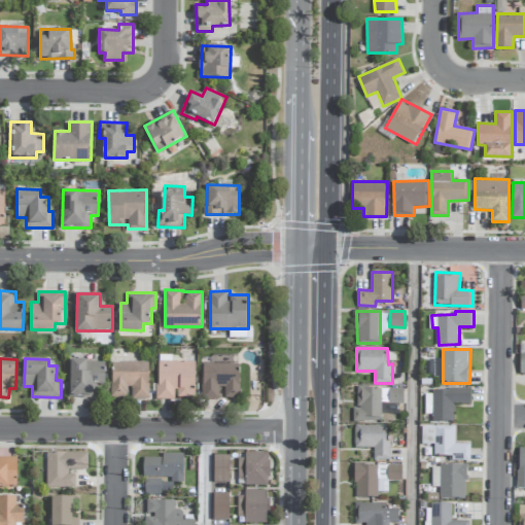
[(106,360),(71,359),(70,396),(98,397),(98,384),(106,384),(106,360)]
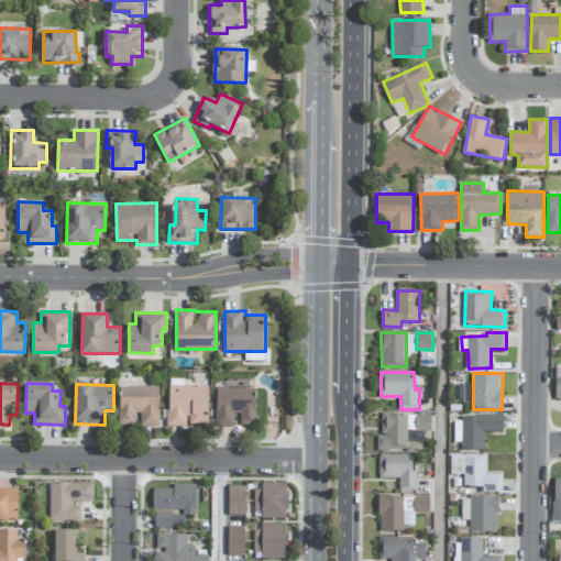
[(168,426),(189,426),(189,424),(209,424),(210,385),(169,384),(168,426)]
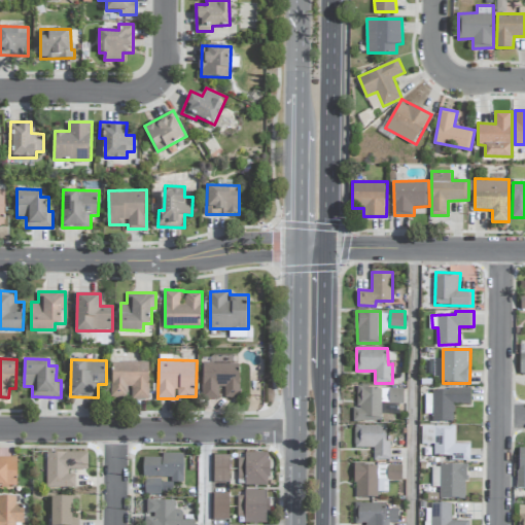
[(149,361),(112,361),(112,396),(131,397),(149,397),(149,361)]
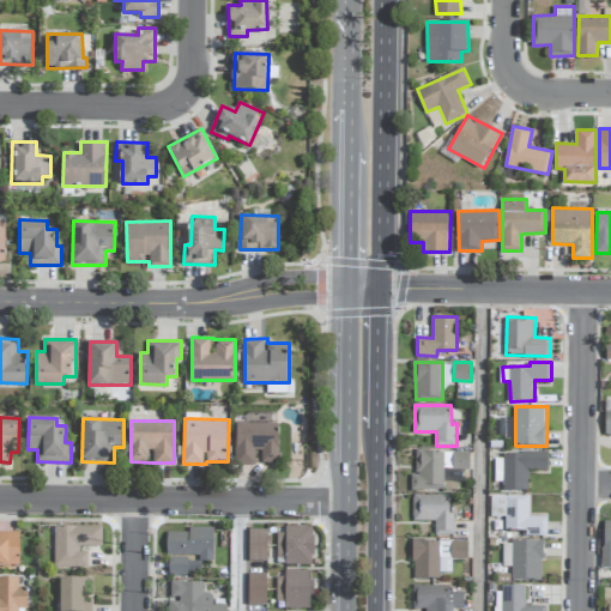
[(280,422),(237,422),(236,463),(255,464),(256,449),(262,449),(262,463),(279,463),(280,422)]
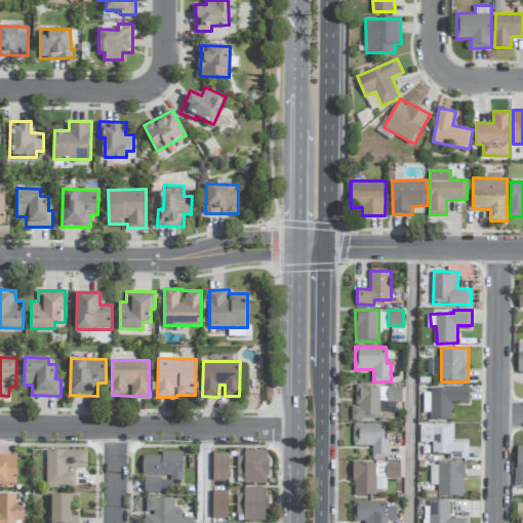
[(403,401),(403,387),(367,387),(367,384),(356,384),(356,406),(353,406),(353,418),(381,418),(380,401),(403,401)]
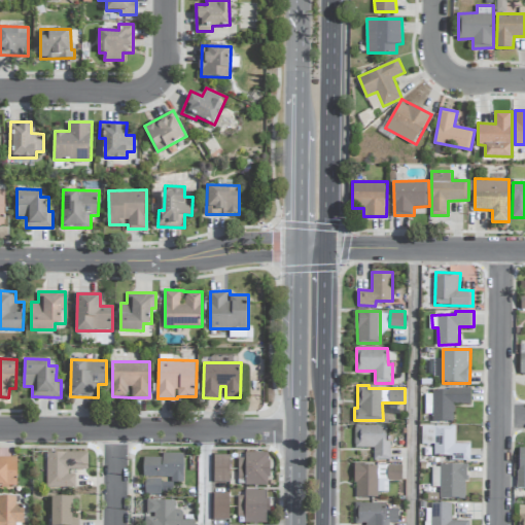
[(433,421),(455,421),(454,404),(473,403),(471,388),(433,388),(433,421)]
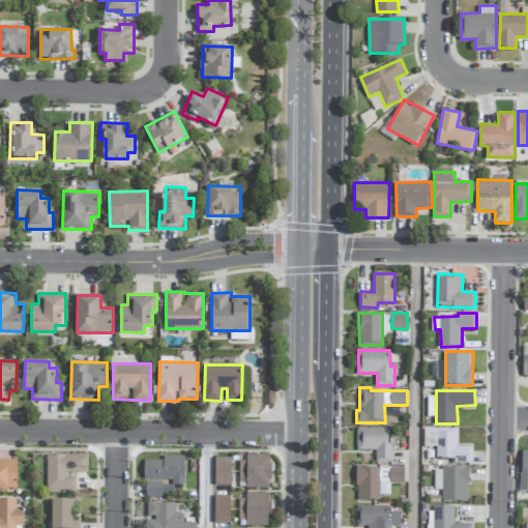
[(393,462),(393,443),(389,443),(389,427),(358,428),(358,449),(377,449),(377,462),(393,462)]
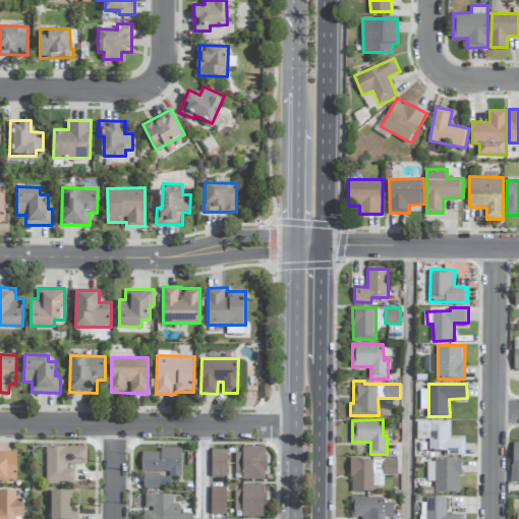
[(417,420),(417,440),(429,440),(430,450),(447,450),(447,455),(465,455),(465,438),(451,438),(451,420),(417,420)]
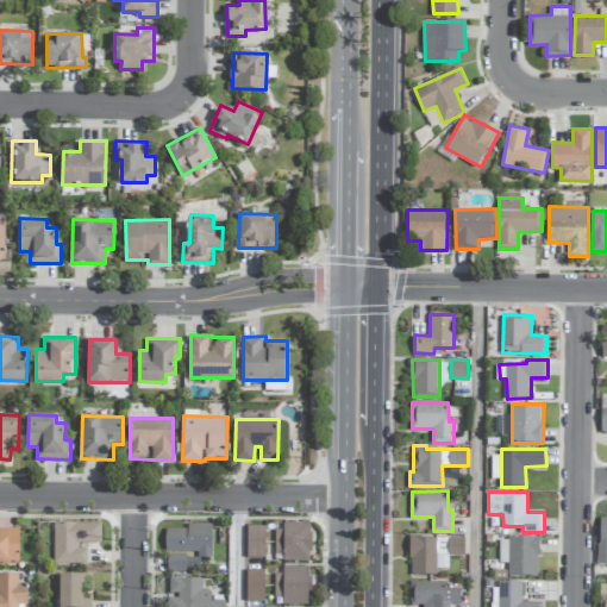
[(102,523),(55,523),(55,563),(88,563),(88,544),(104,544),(102,523)]
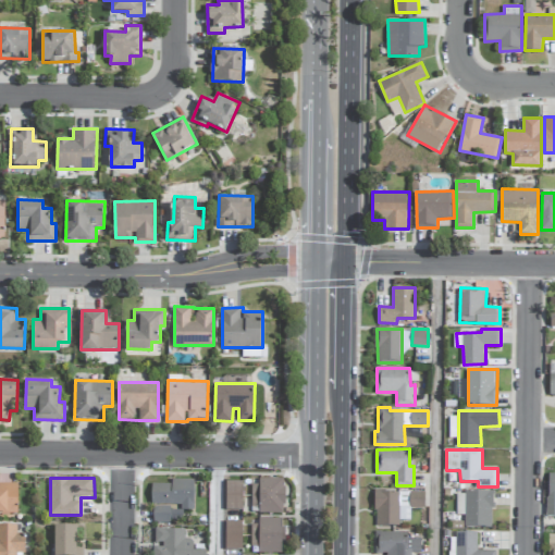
[(173,483),(152,482),(152,503),(183,503),(183,508),(195,508),(196,479),(173,478),(173,483)]
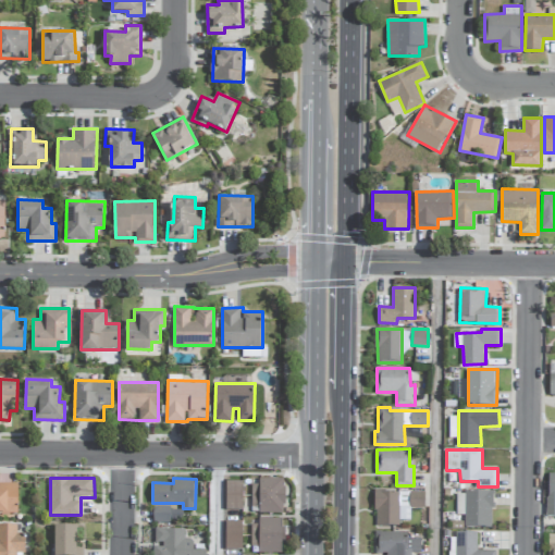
[(285,510),(285,479),(253,479),(253,510),(285,510)]
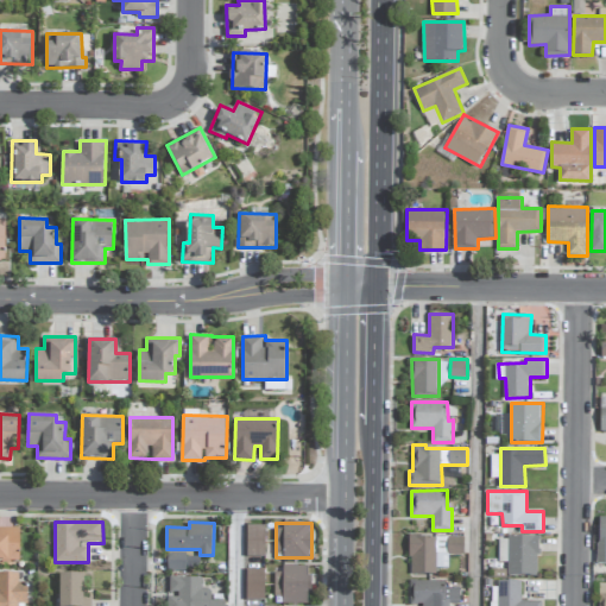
[(266,524),(248,524),(250,555),(266,555),(266,524)]
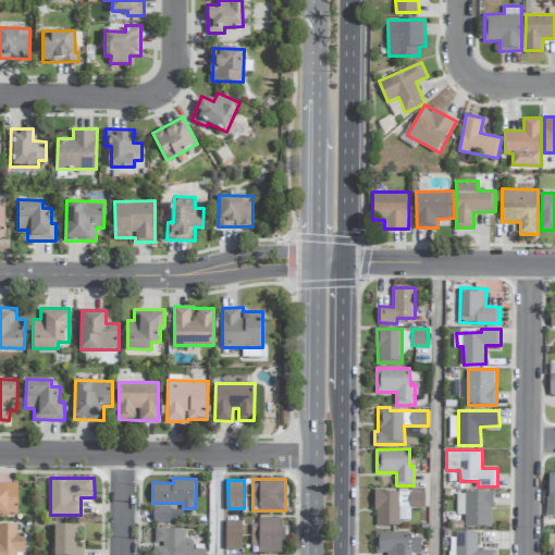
[(0,512),(19,512),(19,482),(0,482),(0,512)]
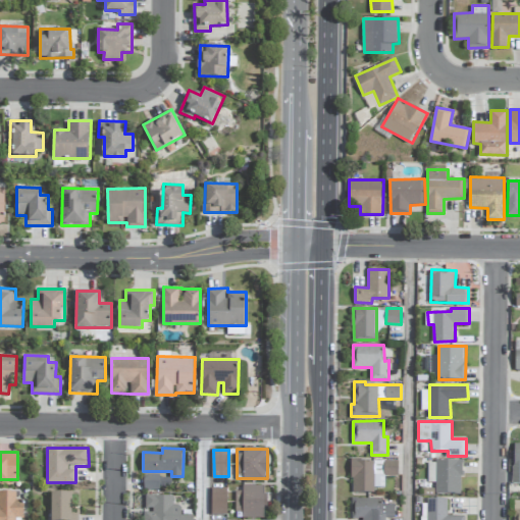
[(399,459),(352,460),(353,492),(376,491),(376,486),(386,486),(385,475),(400,475),(399,459)]
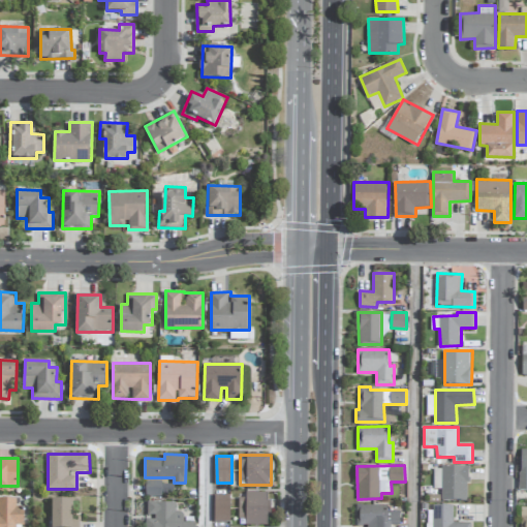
[(443,499),(469,499),(469,465),(443,465),(443,499)]
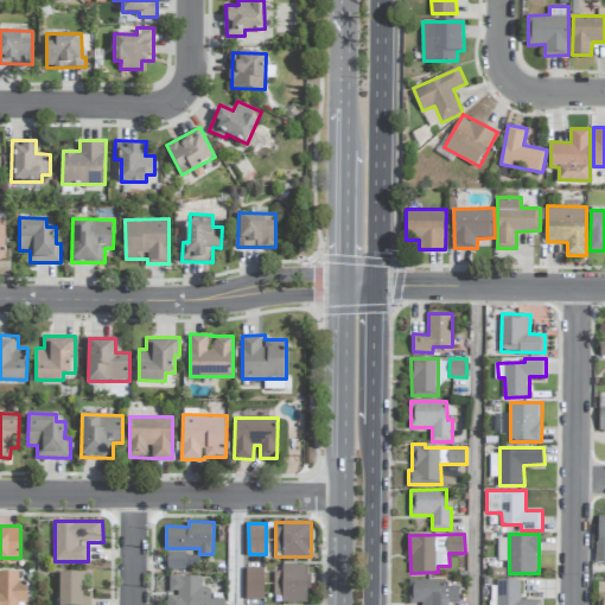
[(186,568),(186,551),(169,551),(169,568),(186,568)]
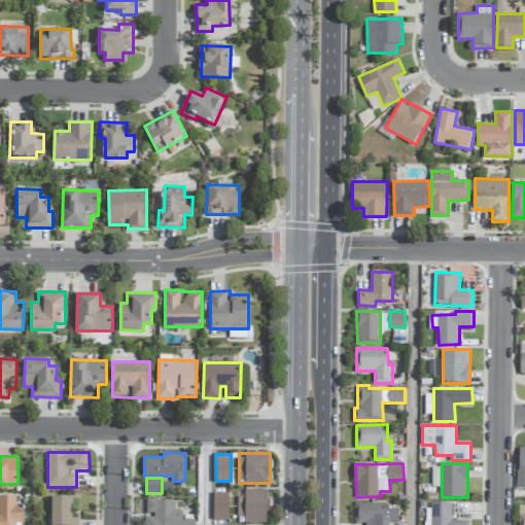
[(239,495),(239,521),(269,520),(269,489),(246,489),(246,494),(239,495)]
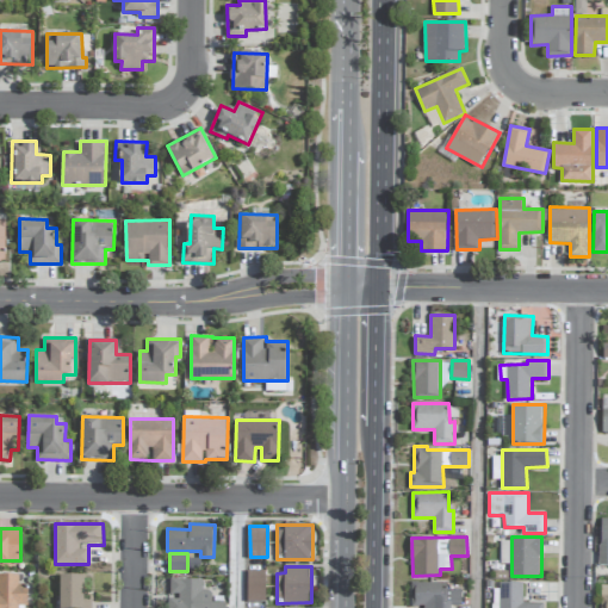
[(0,607),(28,607),(28,583),(20,583),(20,572),(0,572),(0,607)]
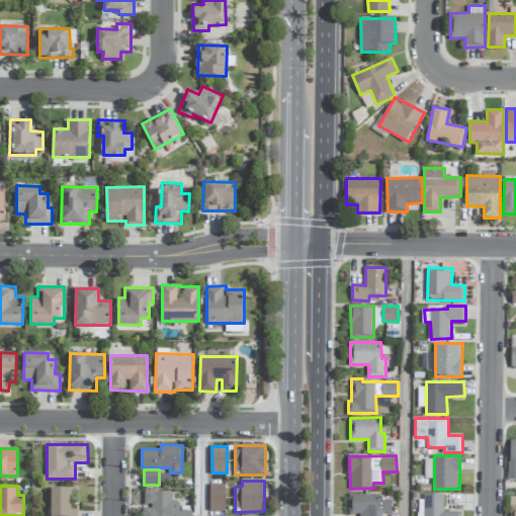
[(51,515),(78,515),(79,508),(73,508),(73,488),(52,488),(51,515)]
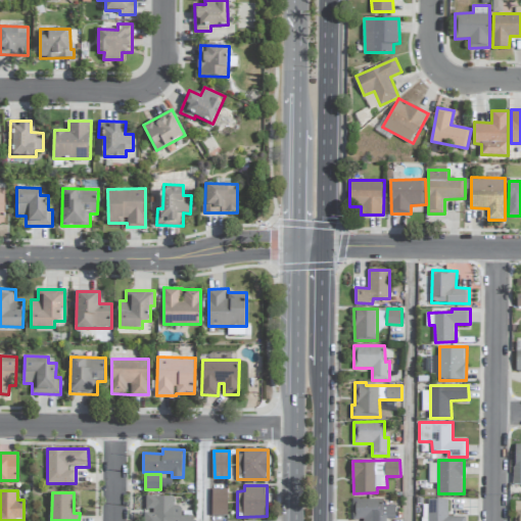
[(194,520),(195,515),(183,515),(182,505),(175,505),(175,495),(147,495),(147,511),(145,511),(145,520),(194,520)]
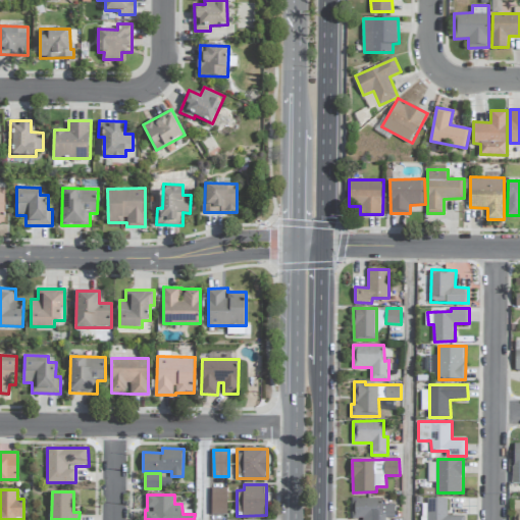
[(385,519),(386,517),(396,517),(396,504),(382,504),(382,498),(353,498),(354,519),(351,519),(385,519)]
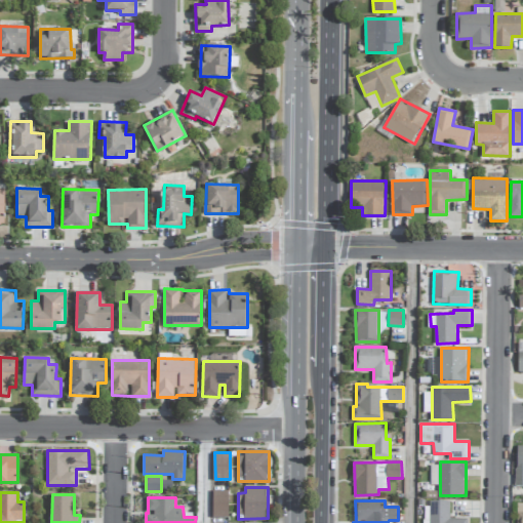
[(451,500),(431,500),(430,522),(468,522),(469,518),(450,518),(451,500)]
